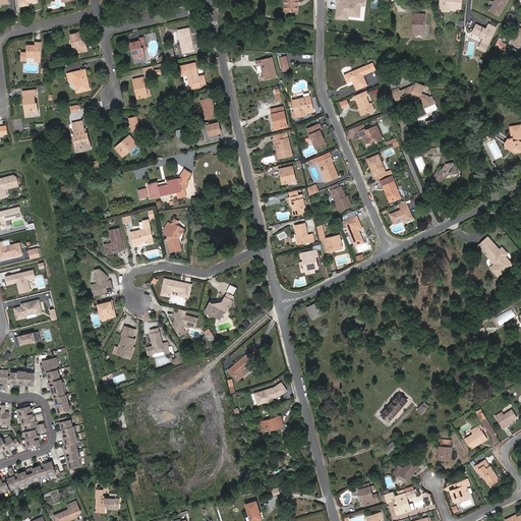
[(285,0),(285,10),(296,10),(296,0),(285,0)]
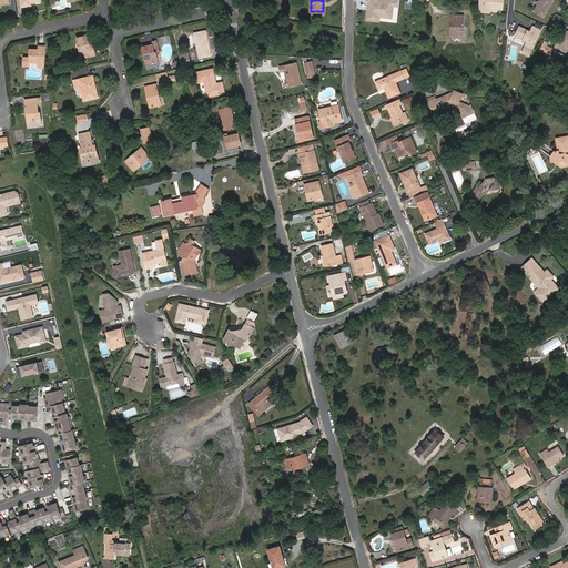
[(378,7),(378,0),(366,0),(365,14),(377,16),(378,11),(378,7)]
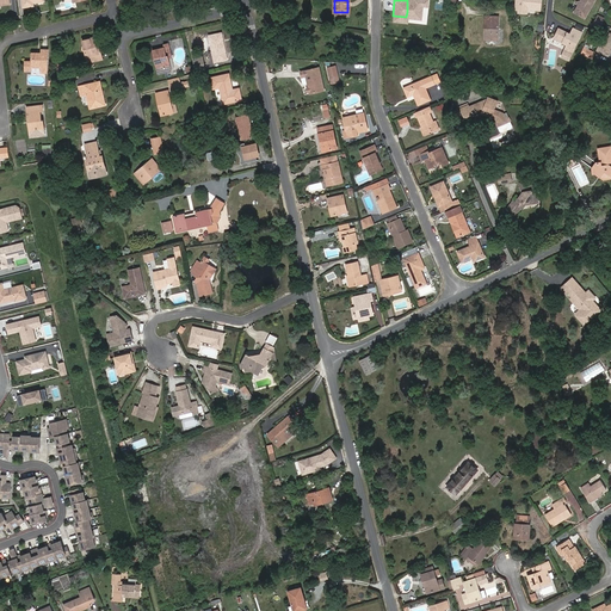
[(517,0),(516,8),(519,8),(519,12),(526,12),(528,7),(537,8),(541,5),(541,0),(517,0)]
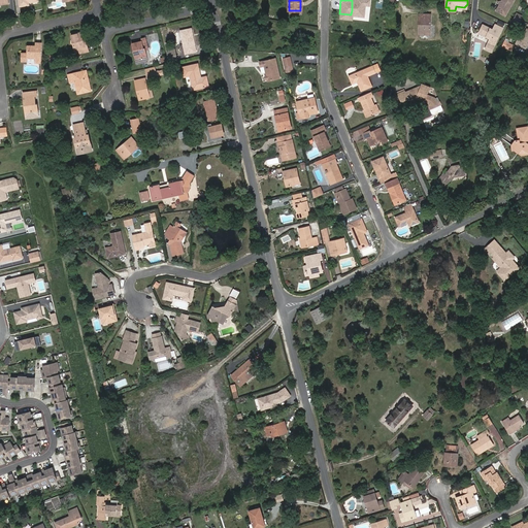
[(506,15),(515,0),(502,0),(500,4),(497,9),(506,15)]
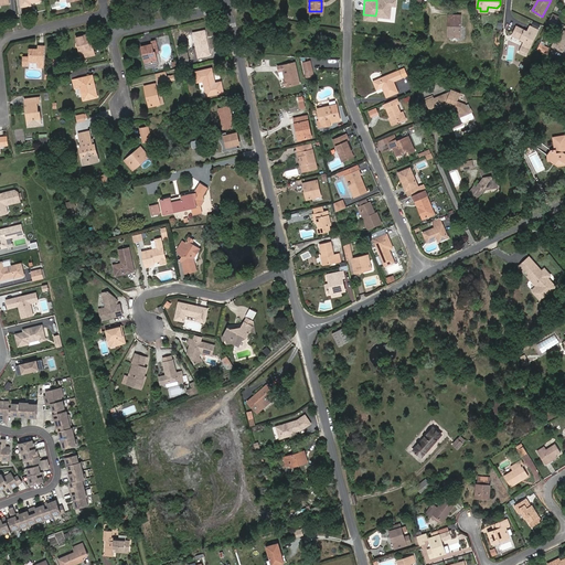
[(460,35),(461,16),(449,16),(449,25),(451,25),(451,35),(460,35)]
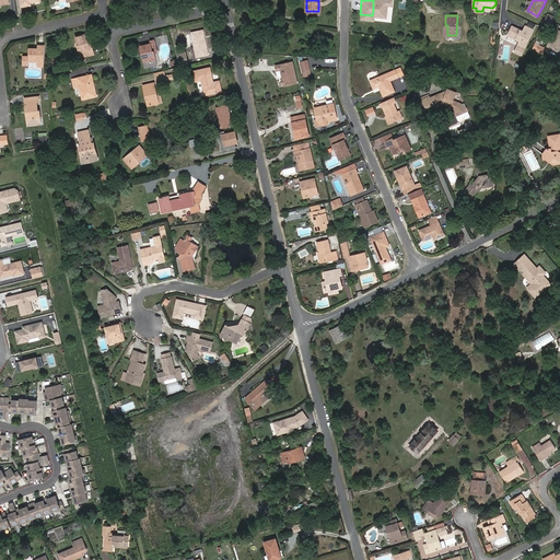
[(544,23),(550,26),(552,21),(551,20),(546,18),(544,23)]
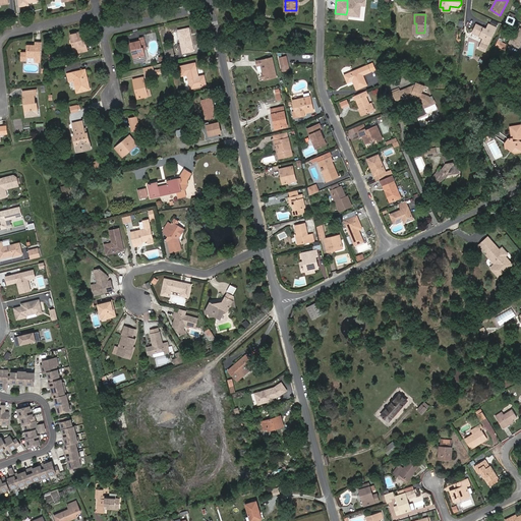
[(474,32),(477,33),(476,35),(484,39),(482,44),(481,44),(480,48),(486,51),(488,46),(497,27),(489,24),(488,25),(486,30),(480,26),(476,24),(474,32)]
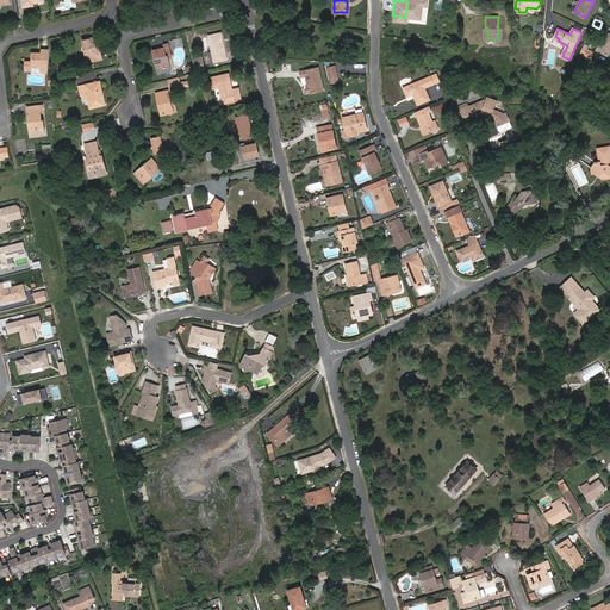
[(609,32),(607,41),(602,38),(597,50),(609,56),(609,32)]
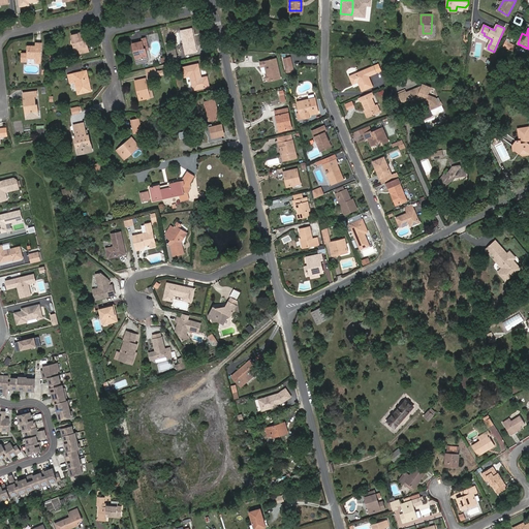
[(191,36),(190,29),(181,31),(186,54),(197,52),(194,35),(191,36)]
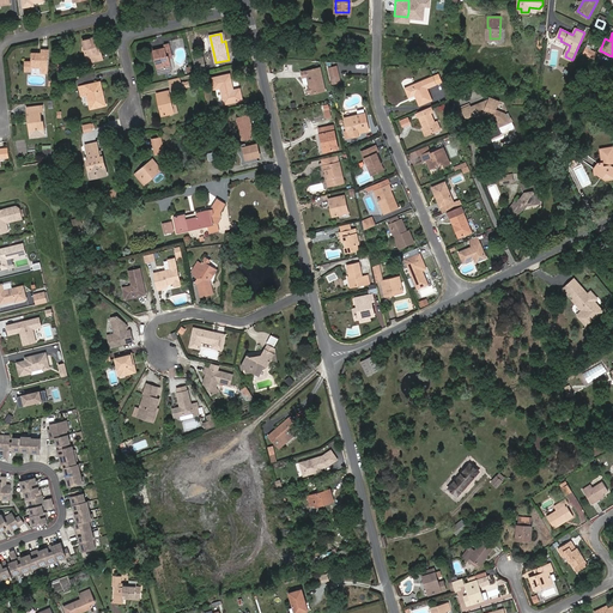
[(97,47),(95,37),(83,40),(87,58),(92,56),(93,61),(103,59),(101,48),(98,49),(97,47)]
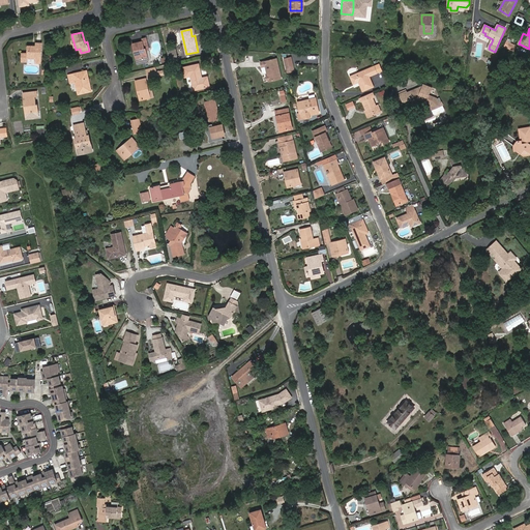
[(514,50),(517,43),(507,39),(505,46),(514,50)]
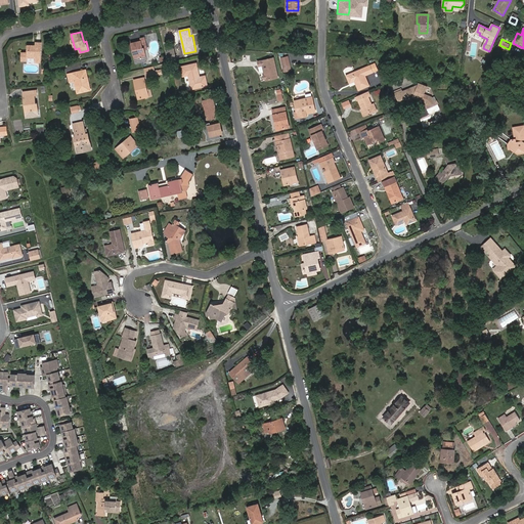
[(147,49),(145,40),(131,43),(133,50),(135,50),(137,59),(146,57),(144,50),(147,49)]
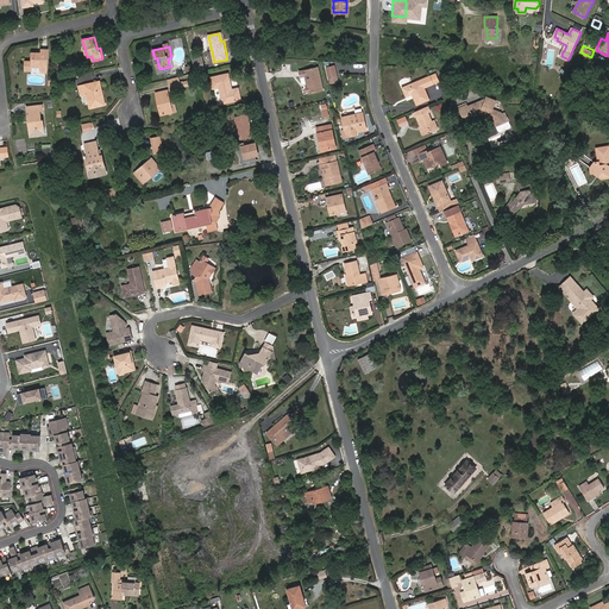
[(42,52),(32,52),(31,61),(25,61),(24,71),(31,71),(32,68),(41,68),(41,73),(49,73),(49,49),(42,49),(42,52)]
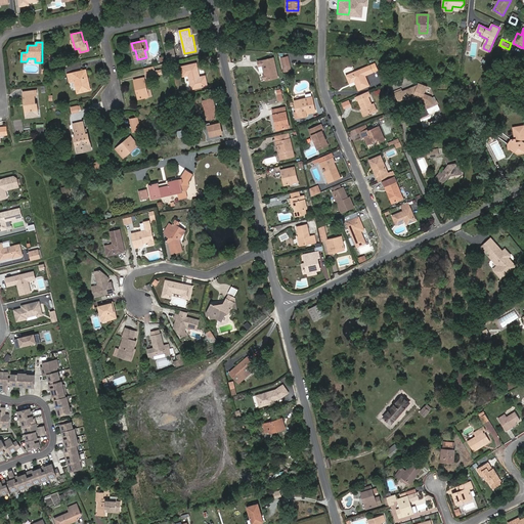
[(177,59),(174,49),(167,51),(169,60),(177,59)]
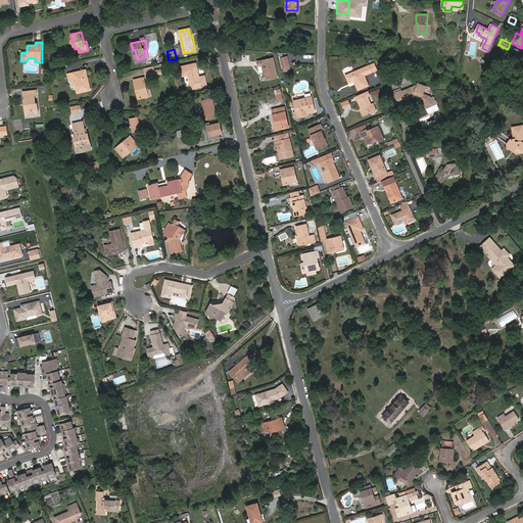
[(133,50),(136,62),(147,60),(146,57),(137,59),(135,50),(133,50)]
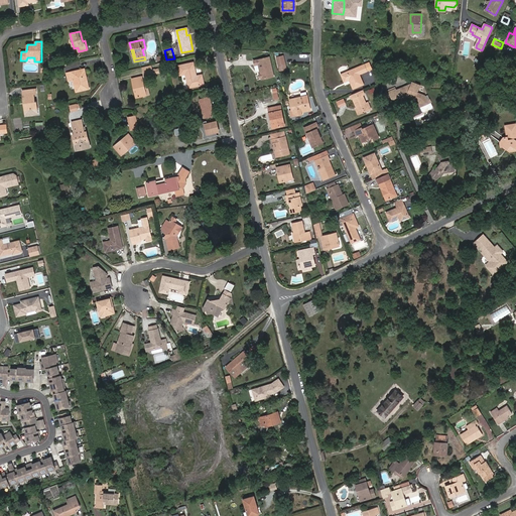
[(286,66),(284,54),(277,56),(279,67),(286,66)]
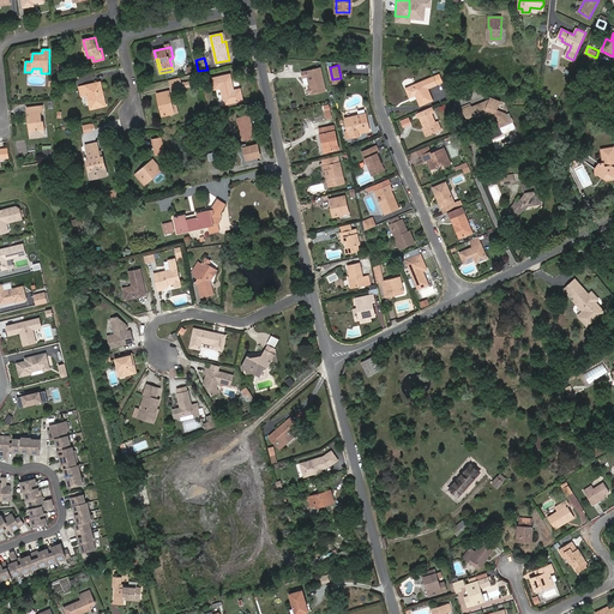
[(308,95),(329,90),(323,66),(304,70),(308,95)]
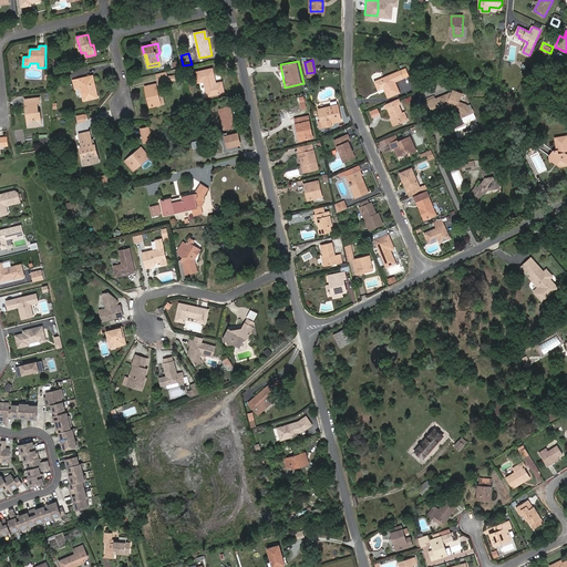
[(216,83),(214,69),(196,72),(198,82),(203,81),(204,80),(205,81),(208,96),(225,92),(223,84),(217,86),(216,83)]
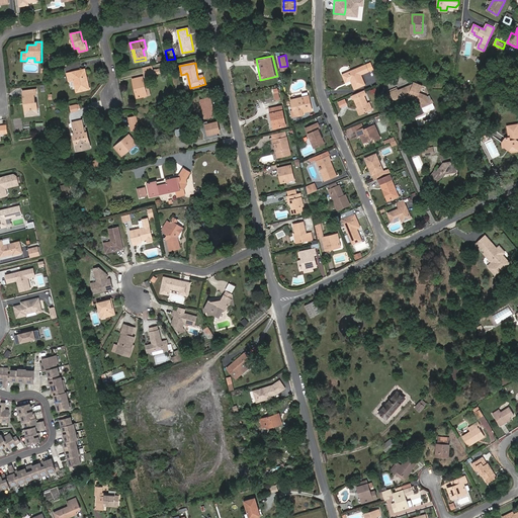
[(368,69),(366,63),(342,71),(345,79),(350,77),(354,86),(364,82),(360,72),(368,69)]
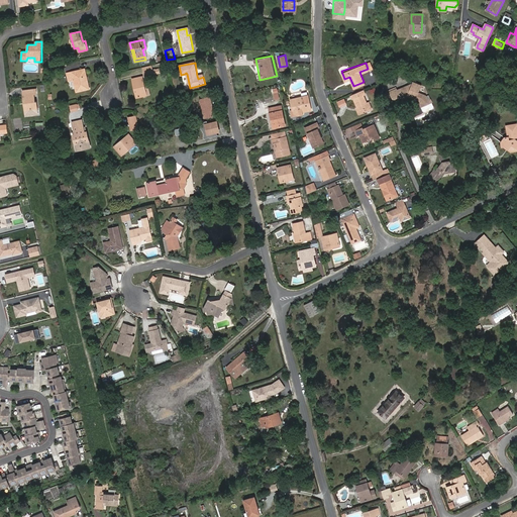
[(83,79),(81,70),(68,73),(69,81),(74,80),(77,92),(90,89),(87,78),(83,79)]
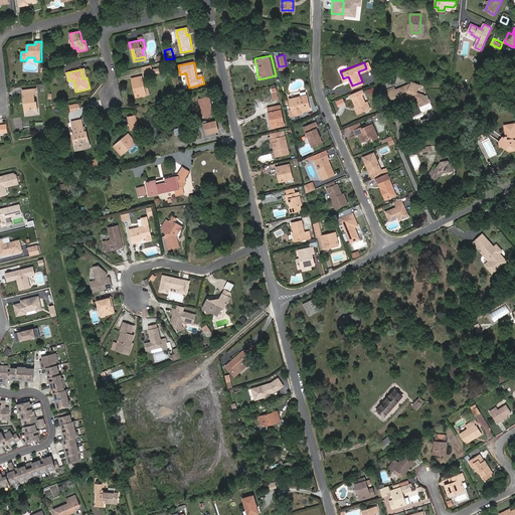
[(144,86),(142,76),(132,78),(137,98),(142,96),(142,95),(146,94),(144,86)]
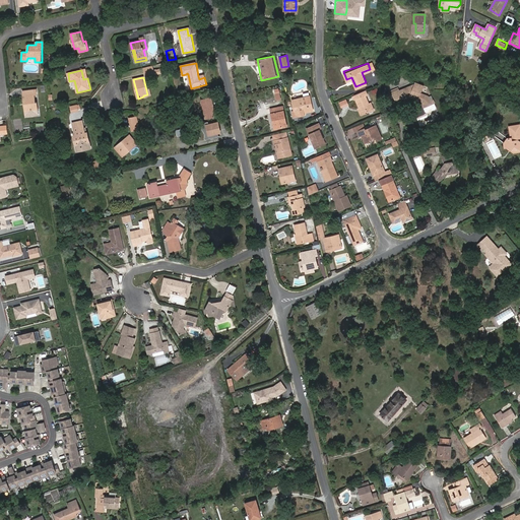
[(400,89),(399,88),(391,91),(395,101),(402,98),(402,95),(408,93),(409,96),(418,100),(417,102),(421,104),(426,112),(428,112),(436,109),(436,107),(433,100),(431,101),(428,94),(421,92),(424,85),(414,81),(414,83),(412,87),(408,86),(400,89)]
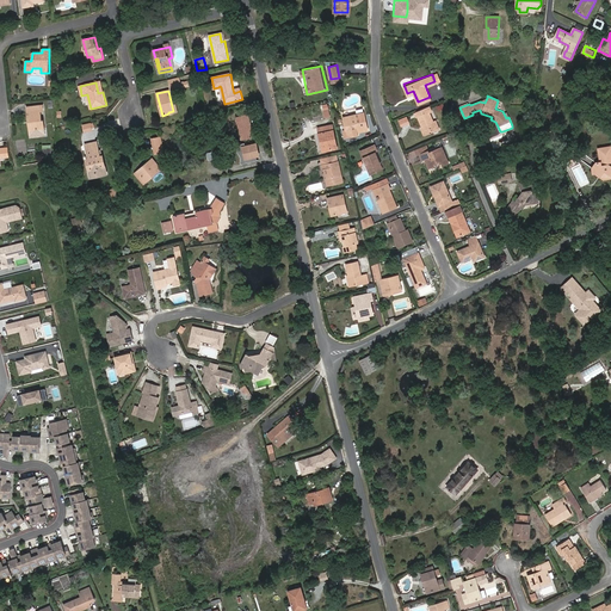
[(168,113),(178,112),(176,102),(171,102),(173,111),(168,112),(168,113)]
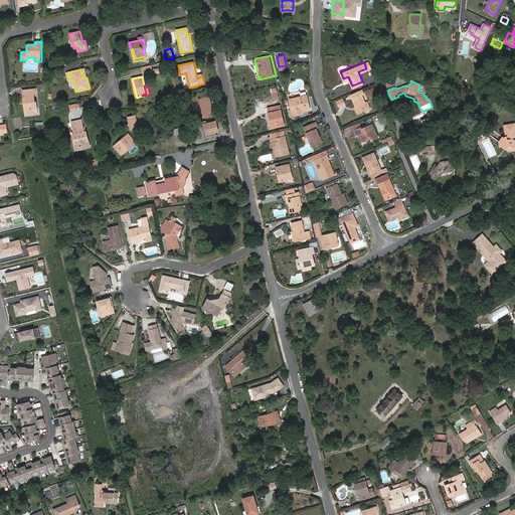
[(368,101),(366,101),(363,94),(364,93),(363,88),(352,93),(353,97),(357,106),(358,105),(361,111),(370,107),(368,101)]
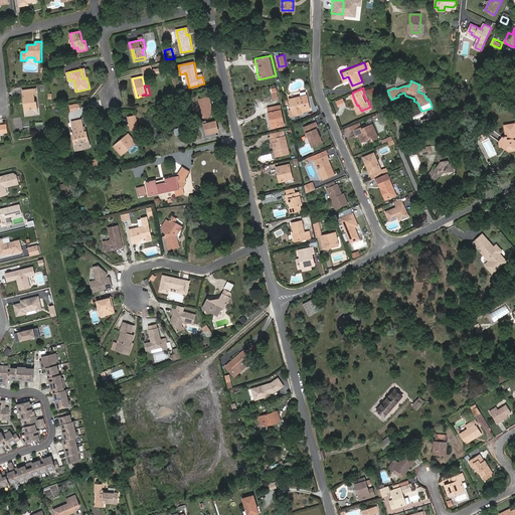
[(37,94),(36,89),(24,90),(24,95),(23,95),(24,103),(26,103),(27,109),(25,110),(26,115),(38,114),(37,102),(35,102),(34,95),(37,94)]
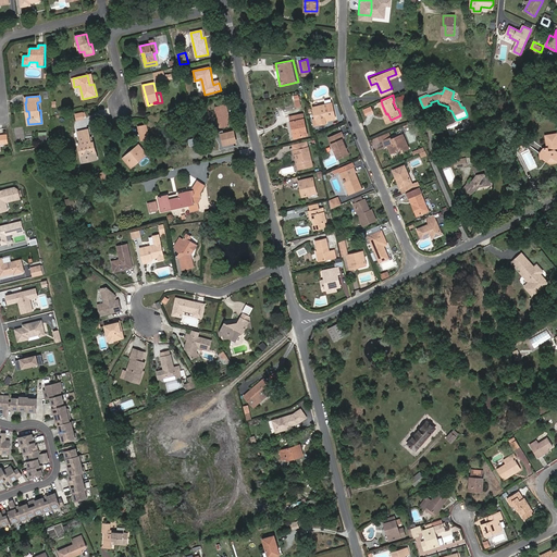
[(332,100),(325,102),(326,104),(313,107),(317,123),(321,122),(322,125),(327,124),(326,121),(325,116),(327,115),(329,118),(336,115),(332,100)]
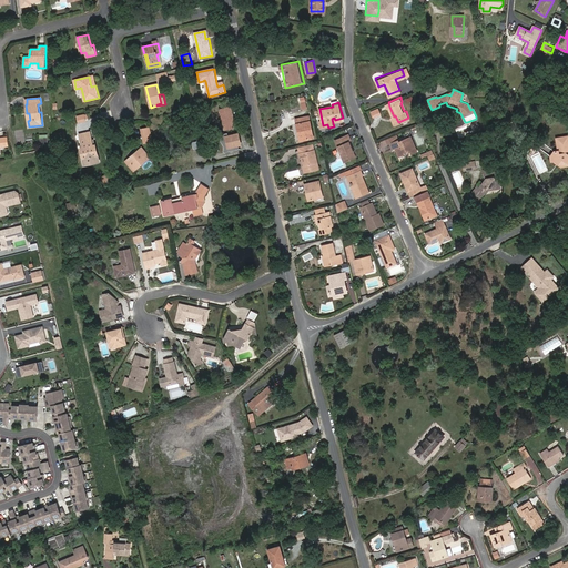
[(236,128),(232,107),(220,109),(225,130),(236,128)]
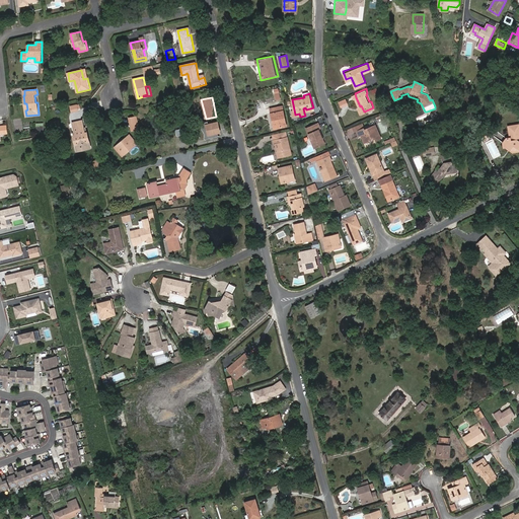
[(343,106),(349,103),(346,97),(340,100),(343,106)]
